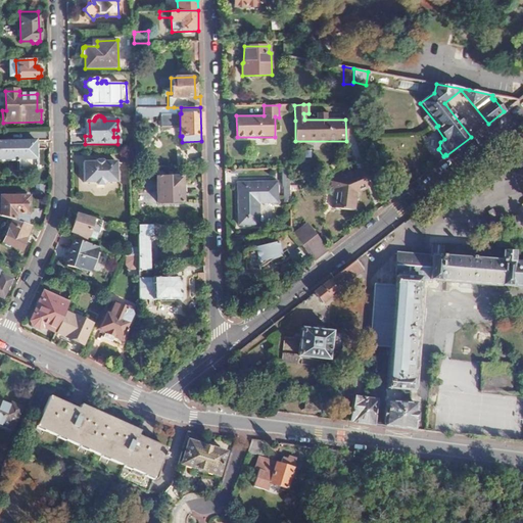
[(36,140),(0,140),(0,159),(17,160),(17,171),(37,171),(36,140)]
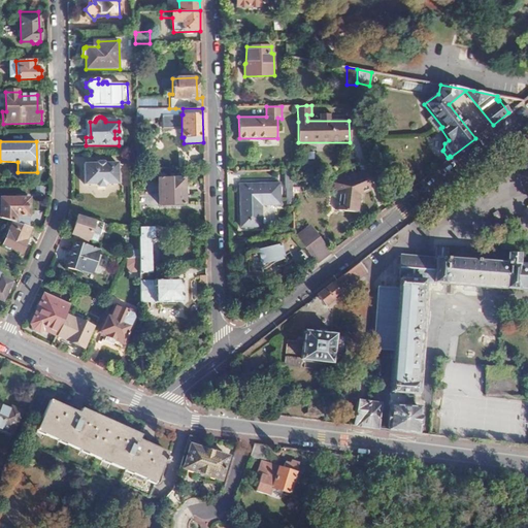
[(96,166),(84,166),(85,186),(94,186),(98,189),(104,189),(108,186),(118,185),(118,165),(106,165),(103,163),(99,163),(96,166)]
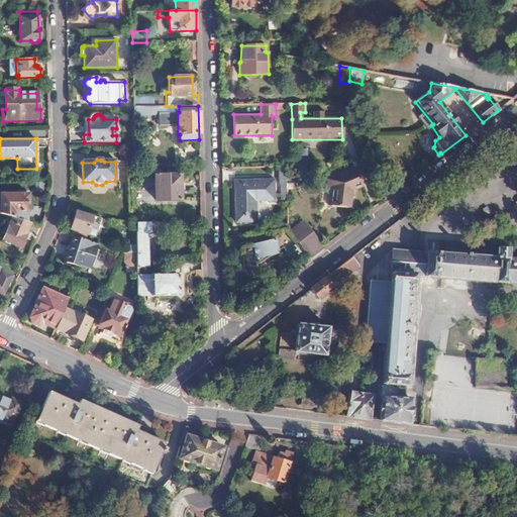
[(355,167),(330,177),(334,186),(332,205),(350,207),(353,189),(364,184),(355,167)]
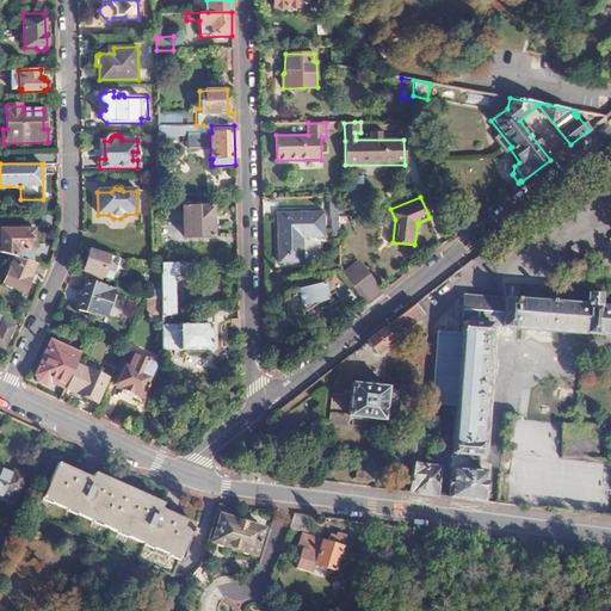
[(211,198),(183,199),(184,236),(213,235),(211,198)]
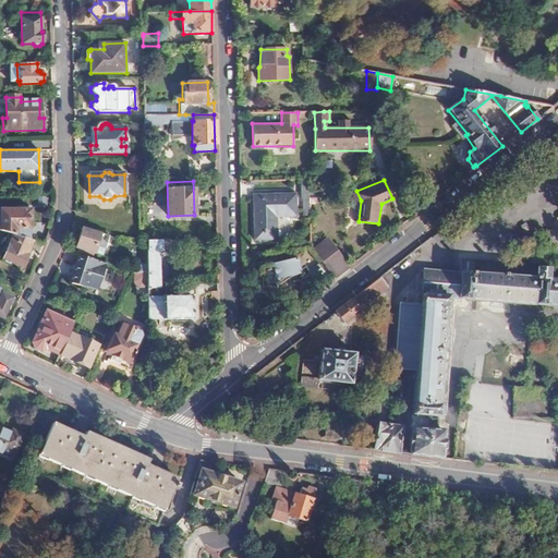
[(296,194),(254,194),(254,225),(277,225),(277,215),(296,215),(296,194)]
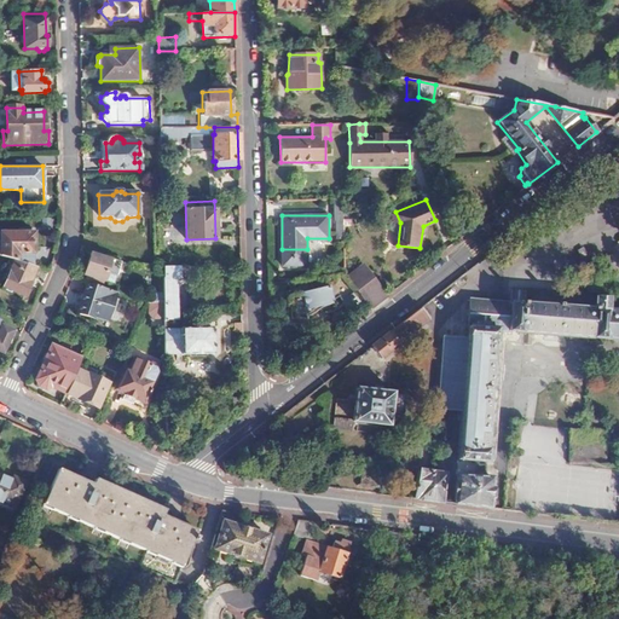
[(32,232),(0,232),(0,254),(4,256),(33,266),(32,232)]
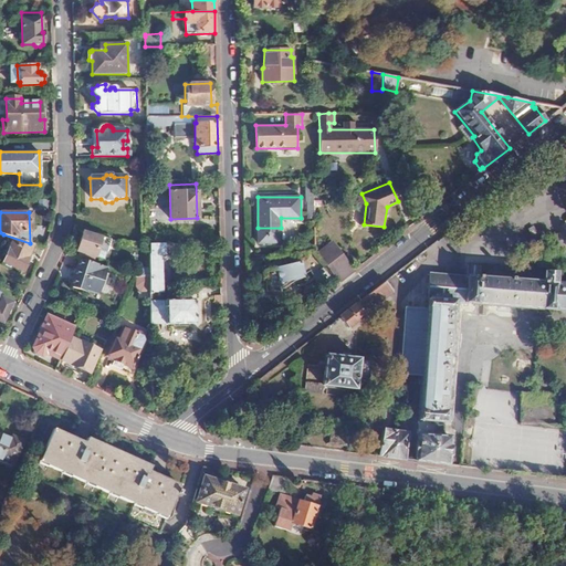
[(102,237),(84,231),(77,251),(94,258),(102,237)]
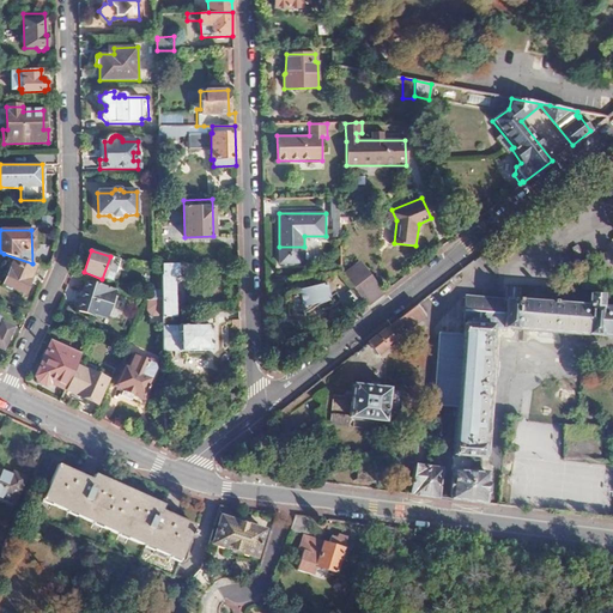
[(31,272),(12,262),(2,285),(24,295),(30,280),(29,279),(31,272)]
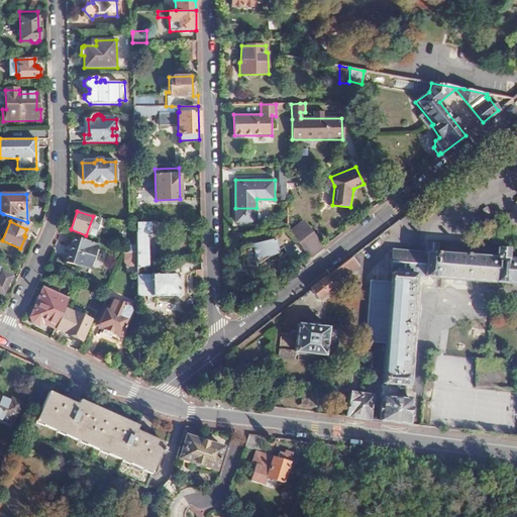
[(149,222),(135,222),(136,230),(136,232),(147,232),(165,232),(165,222),(149,223),(149,222)]
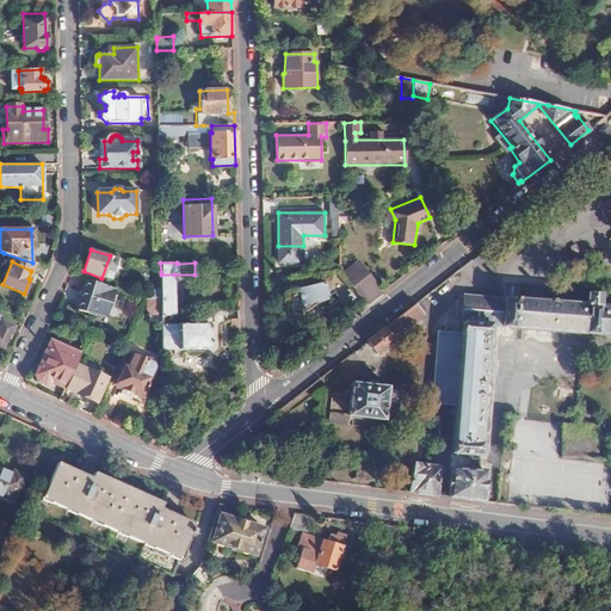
[(360,266),(357,263),(343,275),(345,279),(360,266)]
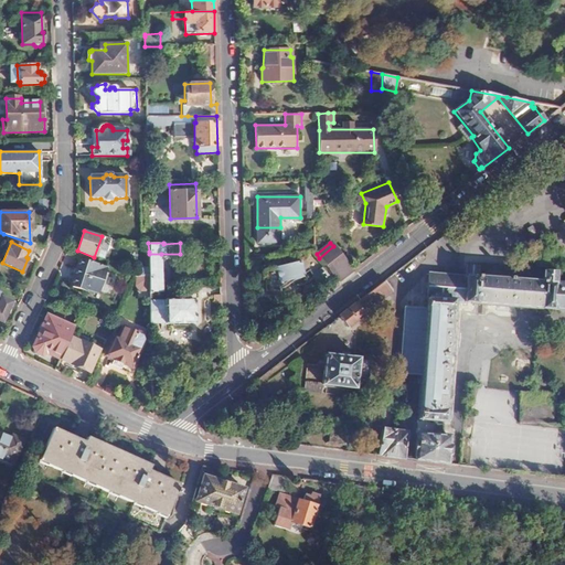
[(438,253),(430,244),(419,253),(426,262),(438,253)]
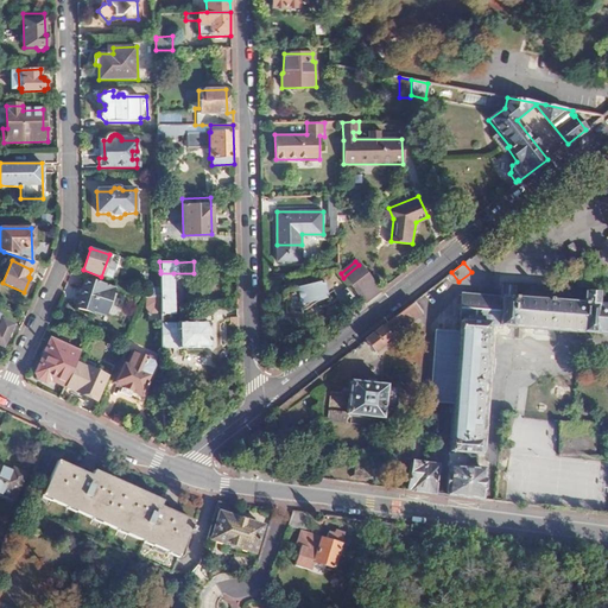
[(282,291),(282,318),(301,317),(301,310),(304,309),(306,306),(309,305),(311,303),(314,302),(316,299),(322,297),(325,298),(325,295),(331,290),(335,293),(348,283),(343,278),(341,273),(336,268),(336,265),(310,272),(312,283),(302,285),(303,289),(296,290),(295,287),(282,291)]
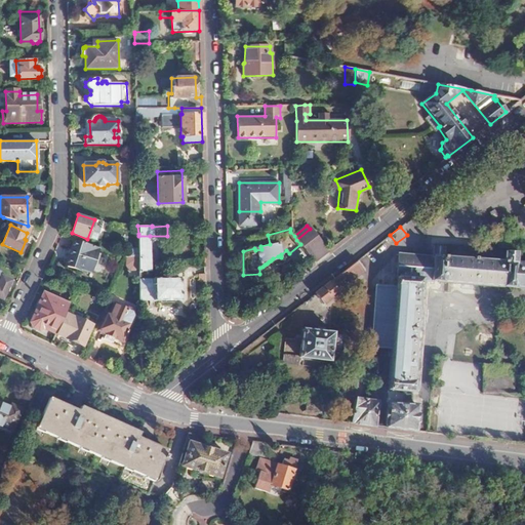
[(296,240),(300,244),(314,261),(328,250),(317,236),(315,237),(310,229),(296,240)]
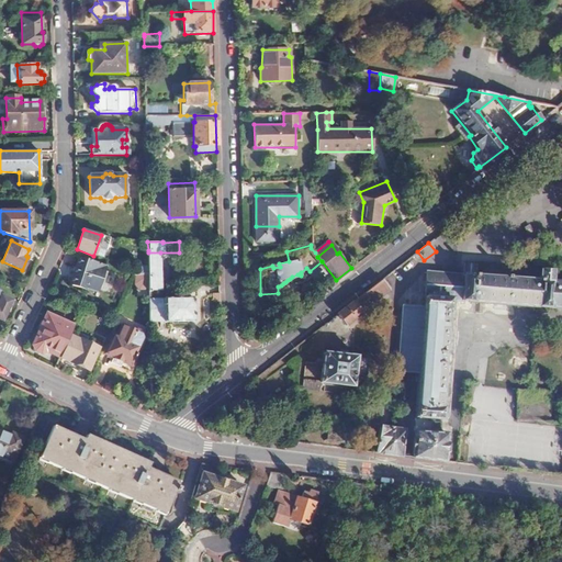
[(148,269),(148,273),(148,285),(148,290),(161,290),(161,288),(163,288),(163,280),(161,280),(160,271),(160,263),(160,253),(148,253),(148,269)]
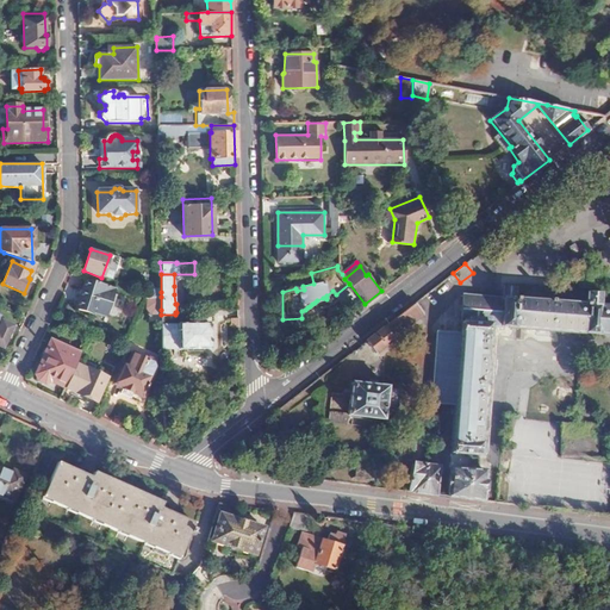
[(117,288),(85,278),(75,309),(92,315),(93,312),(107,317),(117,288)]
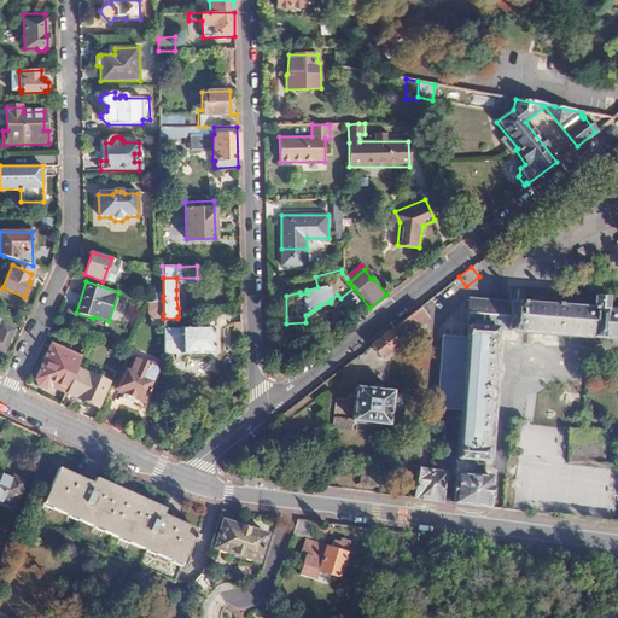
[(525,291),(507,290),(506,299),(525,301),(525,291)]
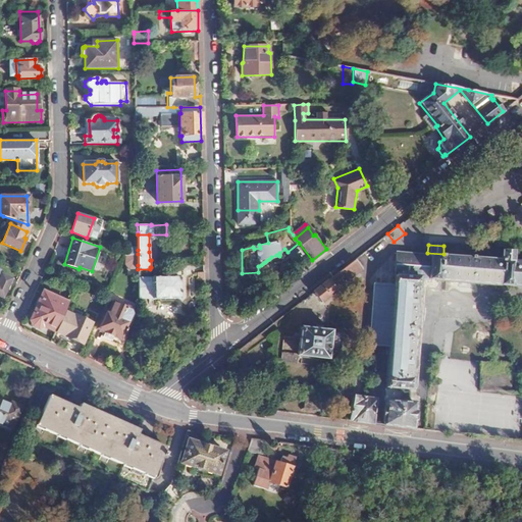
[(512,252),(500,251),(500,258),(512,259),(512,252)]
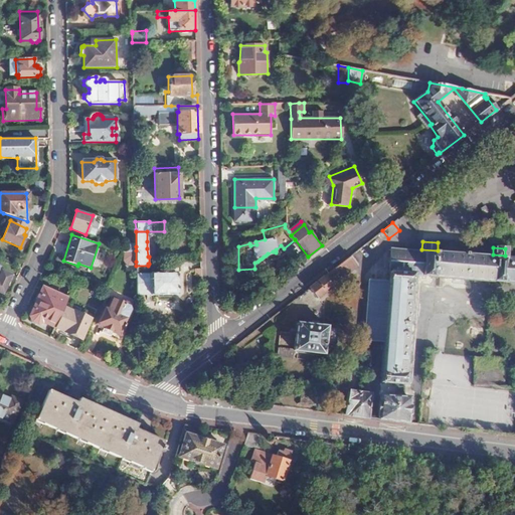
[(421,251),(390,249),(387,281),(382,342),(379,381),(402,383),(410,276),(514,284),(514,259),(505,259),(505,255),(493,254),(492,258),(438,252),(438,250),(421,249),(421,251)]
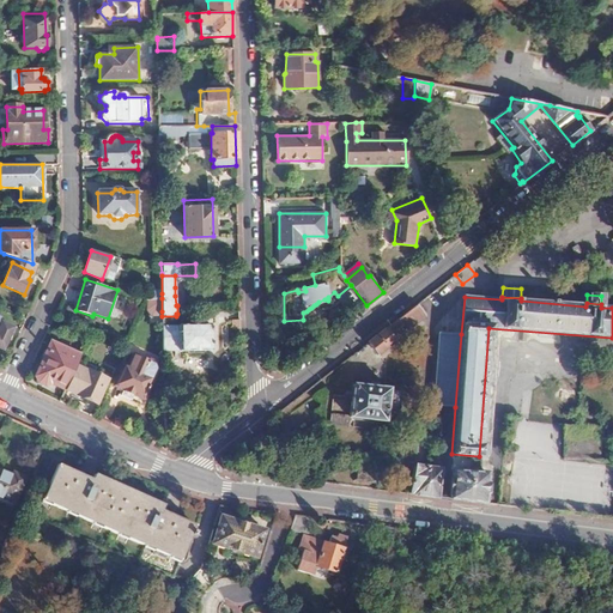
[(162,298),(151,298),(151,307),(155,311),(162,311),(162,298)]
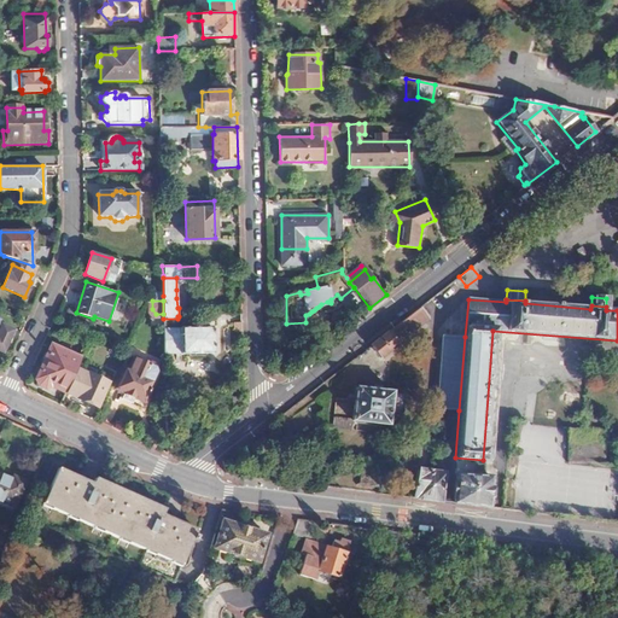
[(435,314),(425,303),(375,342),(386,354),(404,340),(406,337),(435,314)]
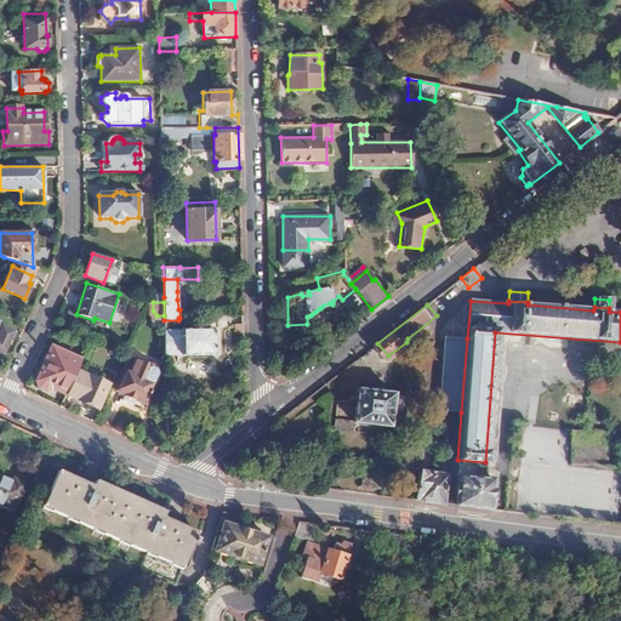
[(178,320),(164,320),(164,330),(178,330),(178,320)]
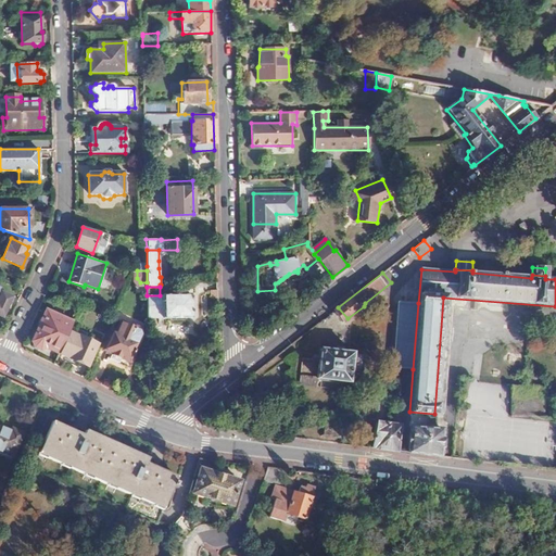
[(0,315),(1,316),(10,298),(0,292),(0,315)]
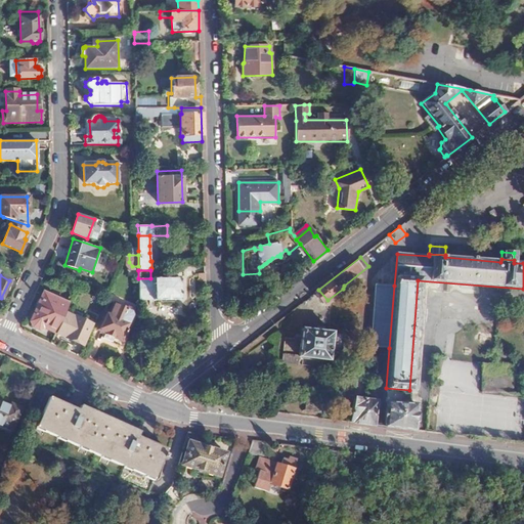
[(150,278),(138,278),(139,299),(153,299),(154,300),(180,300),(179,276),(151,277),(151,278),(150,278)]
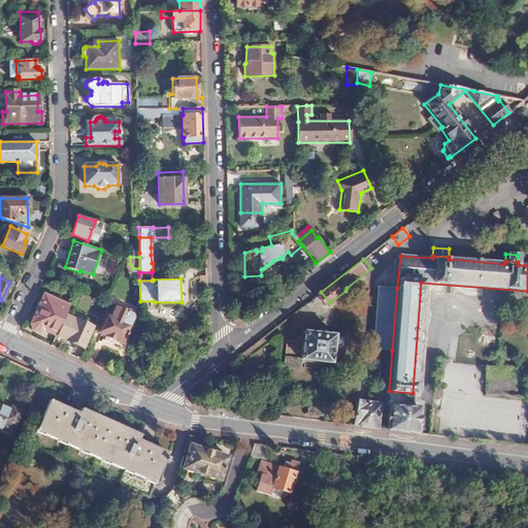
[(384,287),(382,291),(375,296),(390,298),(391,288),(384,287)]
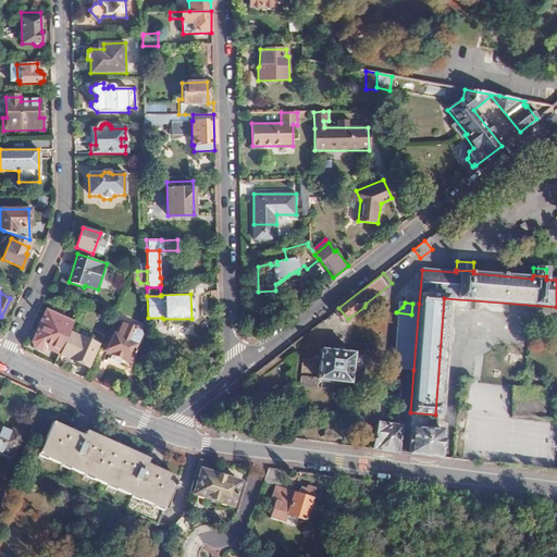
[(411,314),(396,312),(392,368),(413,370),(419,304),(412,304),(411,314)]
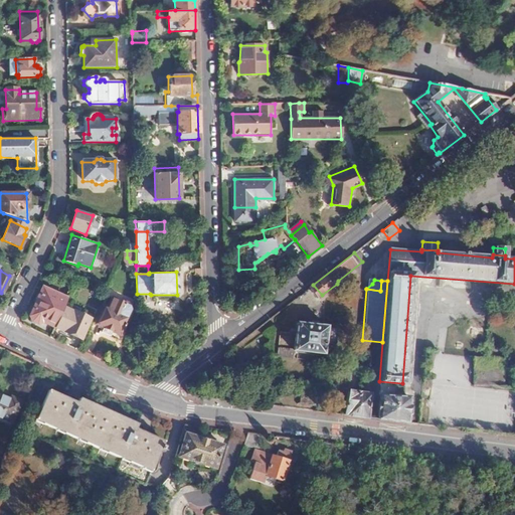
[(67,298),(42,287),(30,315),(32,320),(37,322),(41,320),(54,326),(67,298)]
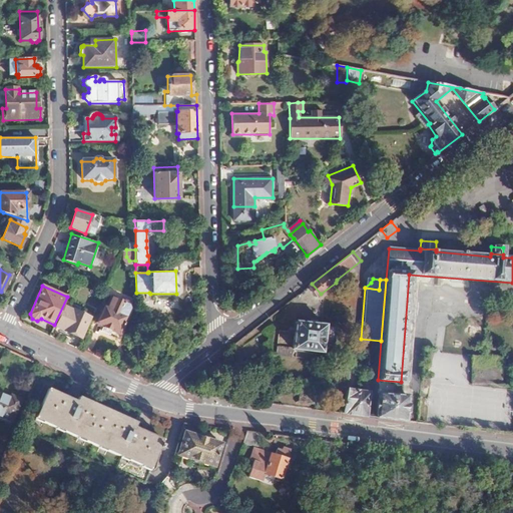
[(107,308),(102,306),(95,324),(119,334),(130,309),(129,305),(111,298),(107,308)]
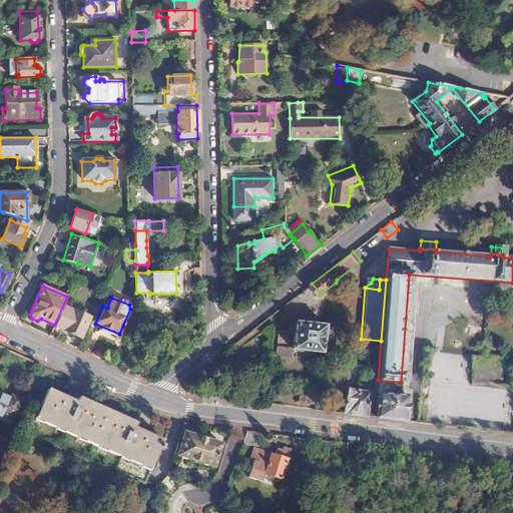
[(80,314),(64,307),(55,326),(81,337),(89,318),(80,314)]
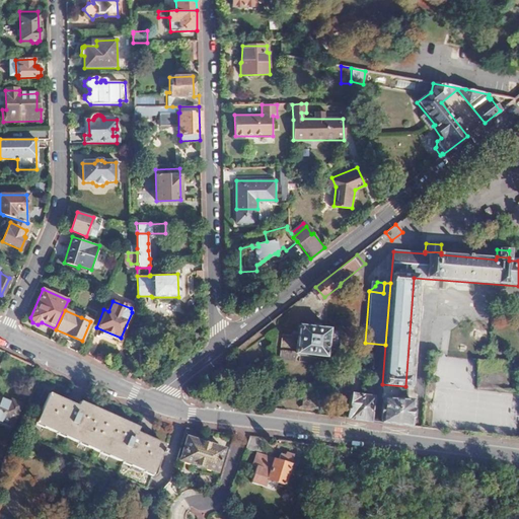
[(81,317),(90,321),(92,316),(83,312),(81,317)]
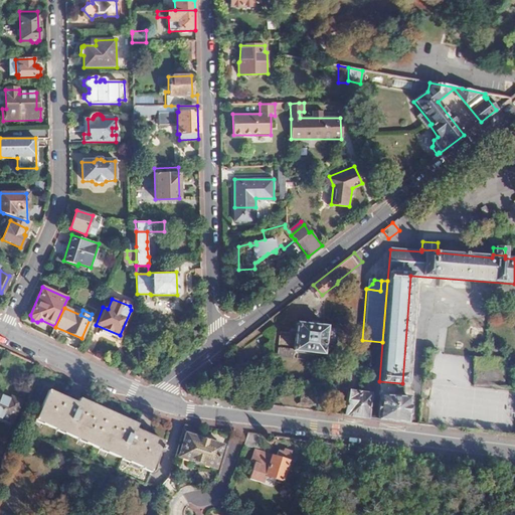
[(337,330),(296,324),(292,349),(292,351),(322,355),(324,343),(334,344),(337,330)]
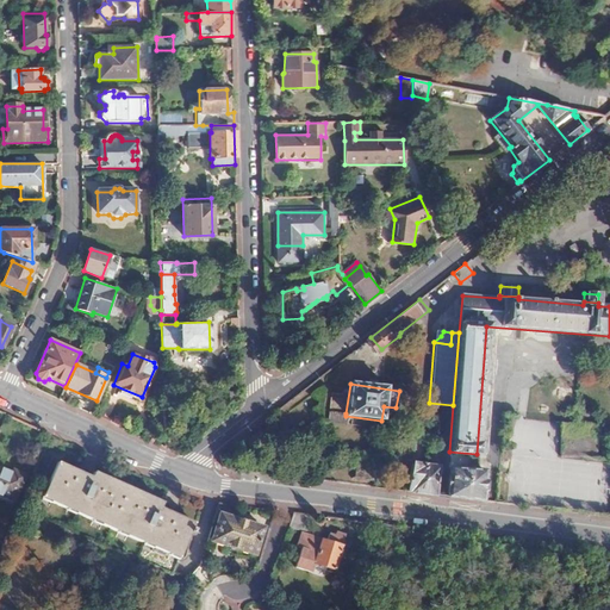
[(346,414),(327,411),(325,422),(344,424),(346,416),(346,414)]
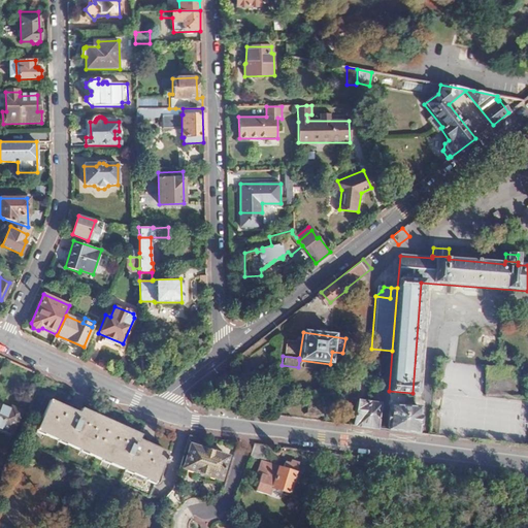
[(514,369),(484,368),(482,397),(512,398),(514,369)]
